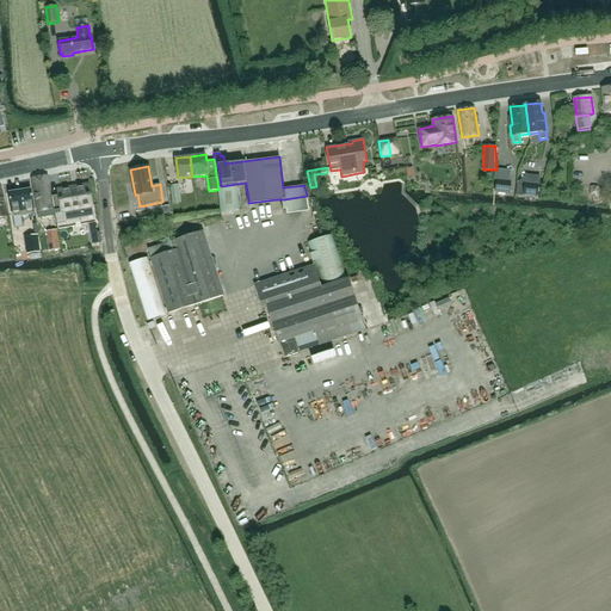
[(511,181),(498,180),(499,171),(495,170),(494,179),(497,180),(495,192),(510,193),(511,181)]
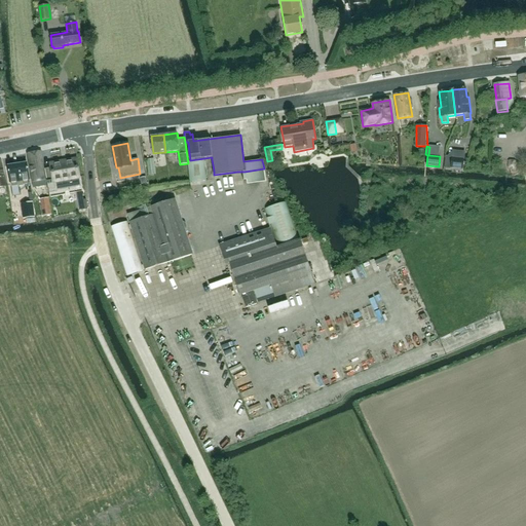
[(41,151),(28,153),(32,183),(33,188),(46,185),(45,180),(41,151)]
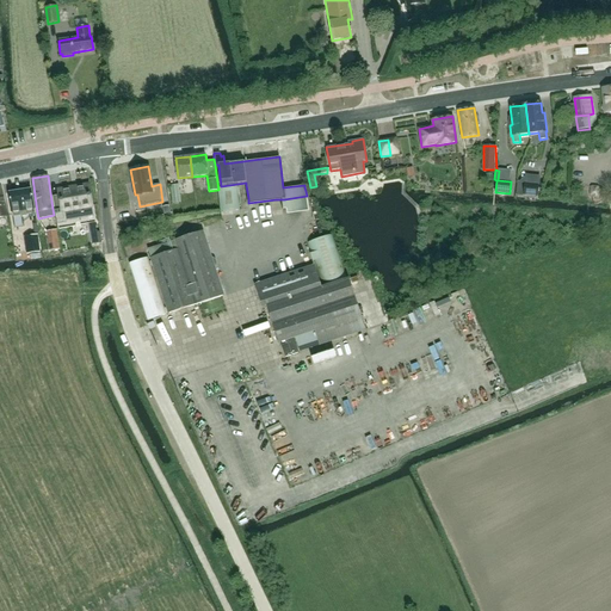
[(517,180),(516,195),(523,195),(537,197),(538,185),(524,183),(524,181),(517,180)]
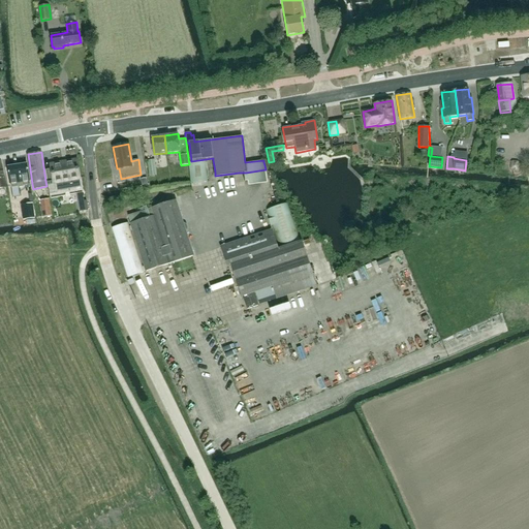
[(57,182),(80,179),(76,160),(51,164),(52,169),(45,170),(49,192),(59,191),(57,182)]
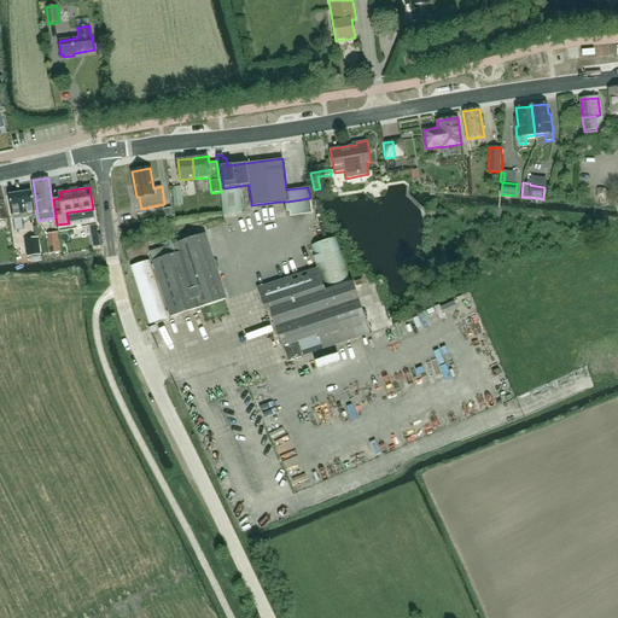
[(239,187),(221,190),(225,214),(243,213),(239,187)]
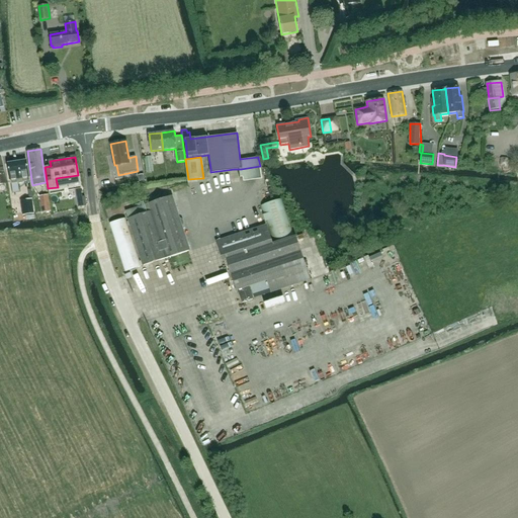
[(23,182),(29,181),(26,161),(8,163),(10,184),(18,182),(19,183),(22,183),(23,182)]
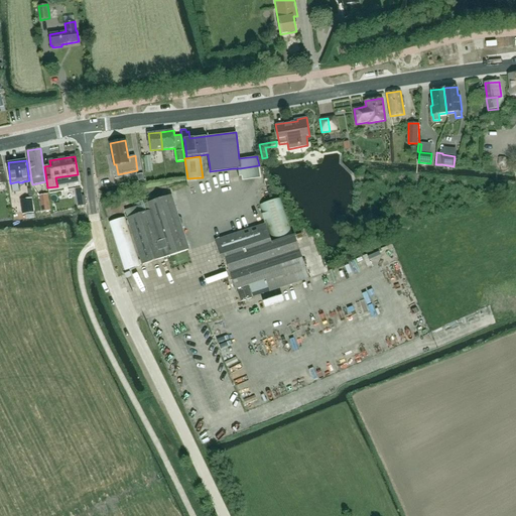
[(50,209),(48,198),(48,194),(40,195),(43,210),(50,209)]
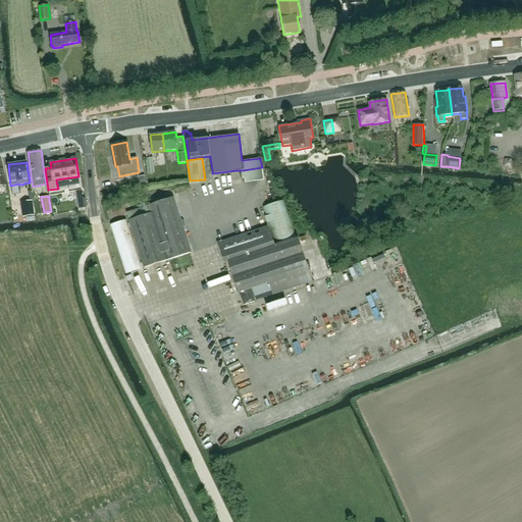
[(147,206),(126,213),(128,220),(144,268),(191,253),(180,220),(175,203),(173,198),(170,199),(147,206)]
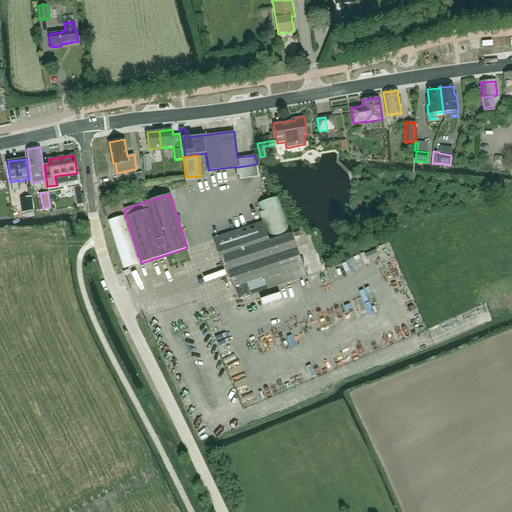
[(22,212),(34,211),(32,196),(20,198),(22,212)]
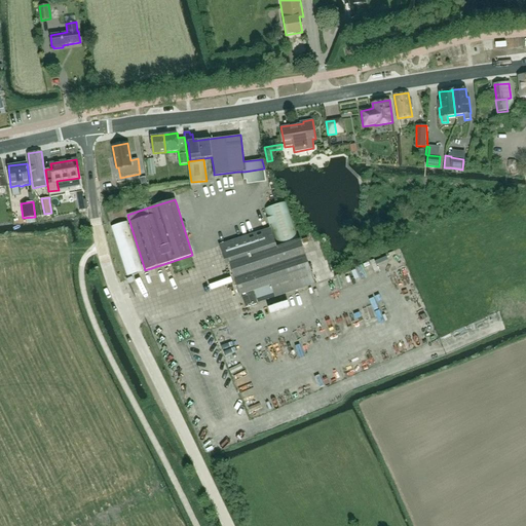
[(272,225),(279,247),(299,240),(289,212),(285,201),(265,209),(268,219),(267,219),(269,226),(272,225)]
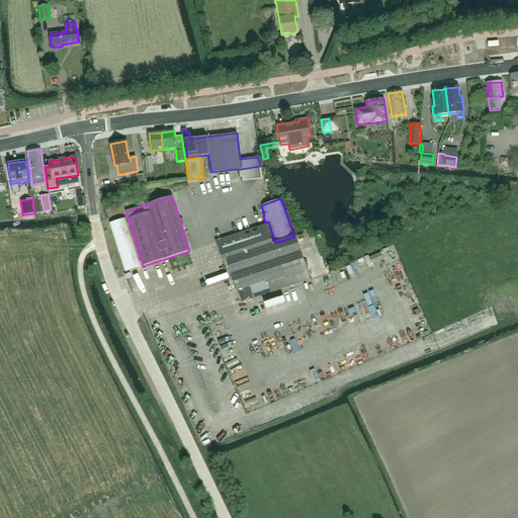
[(190,200),(182,202),(184,212),(193,210),(190,200)]
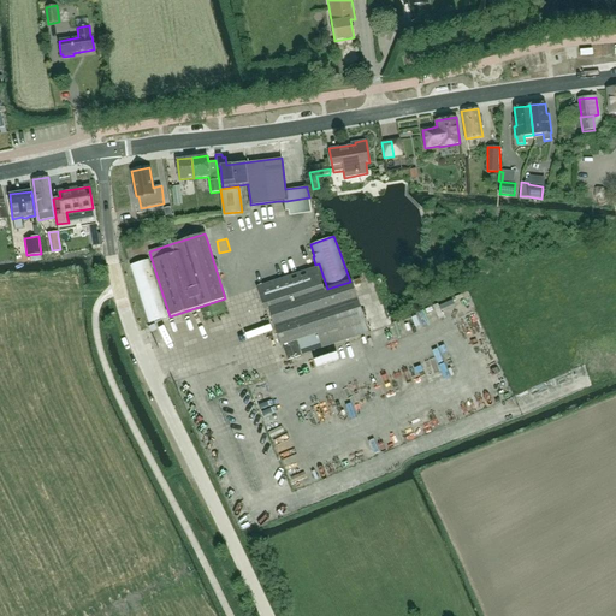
[(167,319),(153,273),(148,260),(132,265),(152,325),(167,319)]
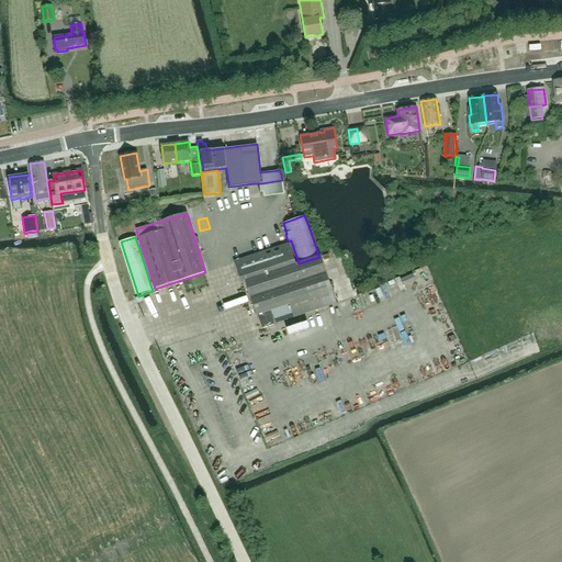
[(293,317),(335,304),(336,303),(321,256),(319,257),(299,263),(295,265),(289,244),(234,262),(240,283),(245,282),(256,316),(257,315),(269,312),(290,305),(293,317)]
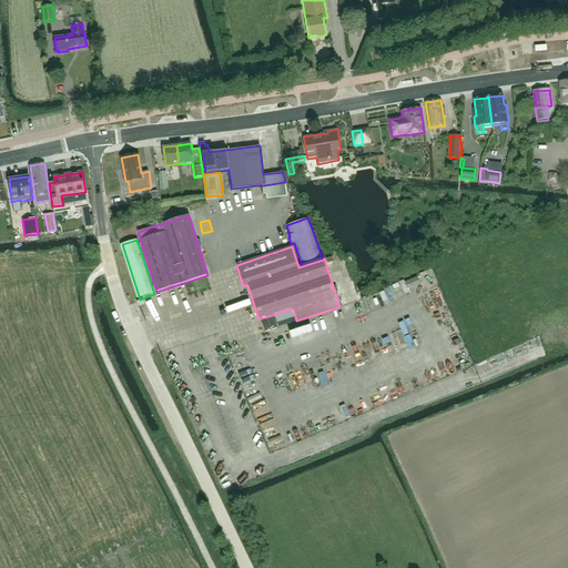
[(277,327),(272,315),(260,318),(264,332),(277,327)]
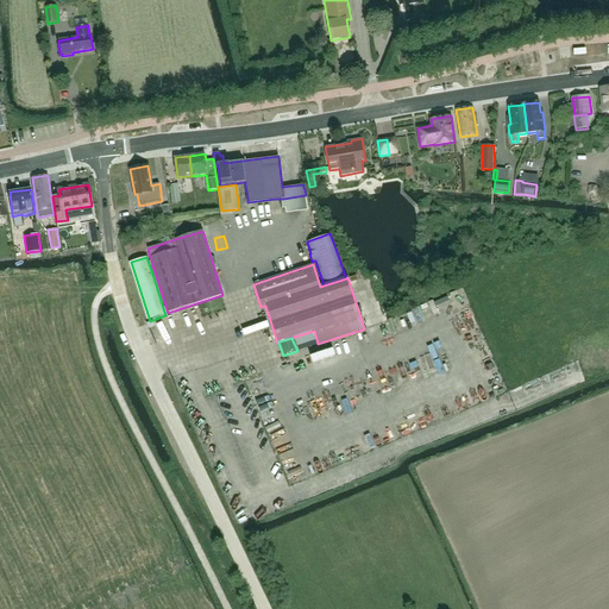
[(494,369),(498,388),(508,385),(504,366),(494,369)]
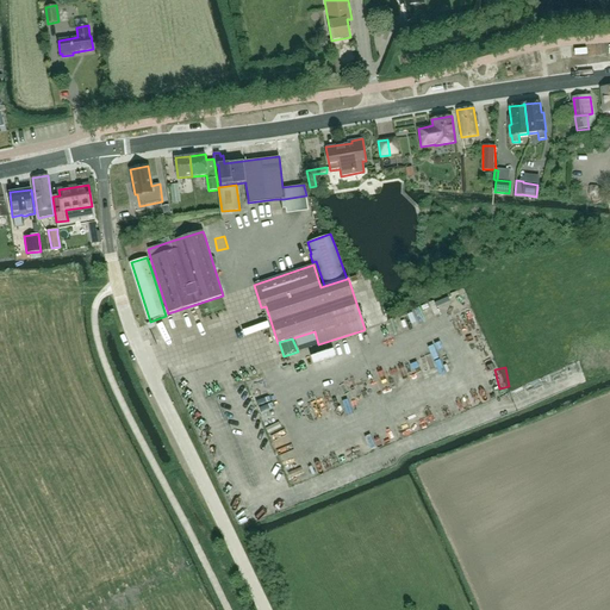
[(319,437),(328,464),(334,461),(325,435),(319,437)]
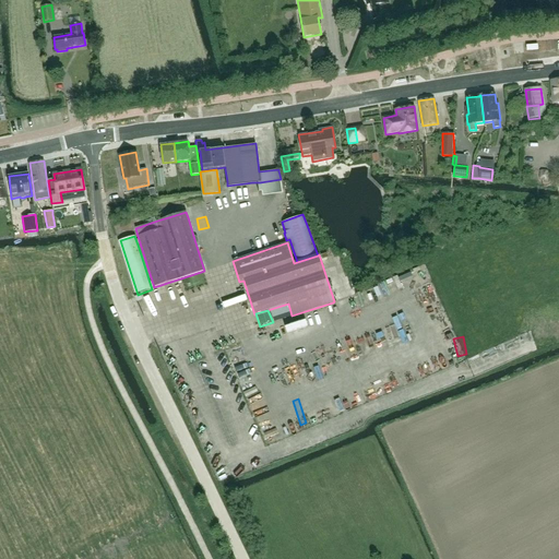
[(249,468),(249,459),(232,459),(232,468),(249,468)]
